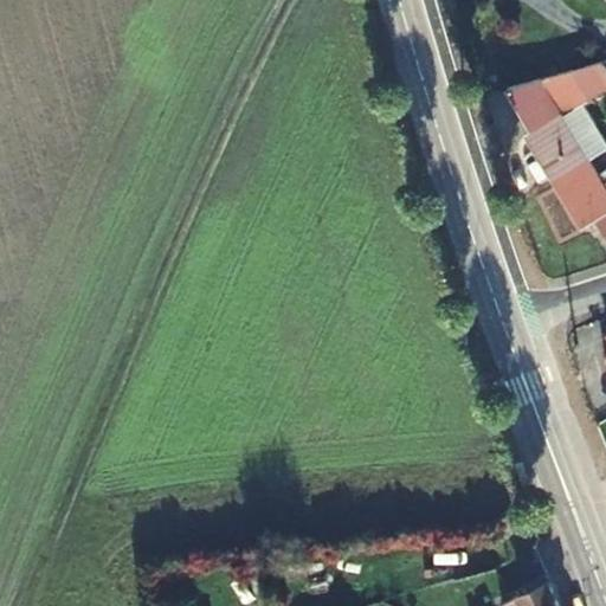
[(528,135),(528,134),(555,179),(590,159),(563,115),(605,88),(605,66),(603,60),(515,85),(540,126),(527,133),(528,135)]
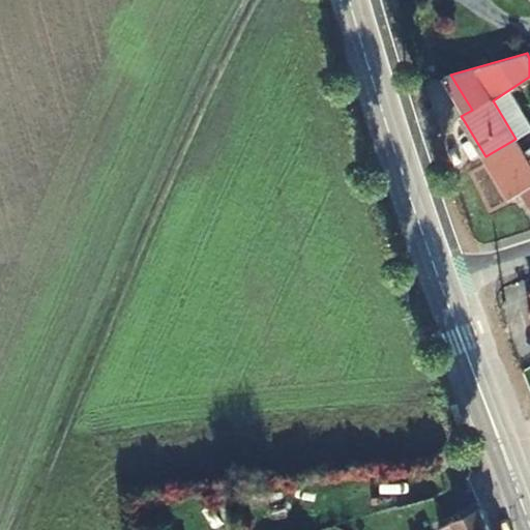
[(529,163),(516,139),(486,156),(509,196),(508,197),(509,198),(521,190),(529,205),(529,204),(529,163)]
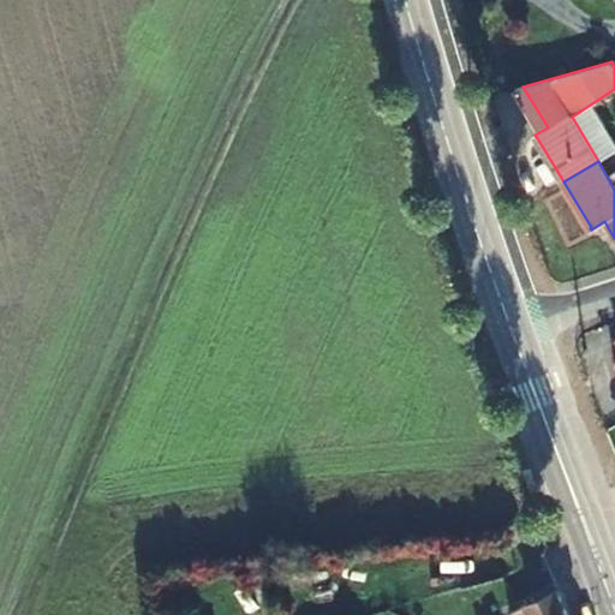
[(509,550),(525,543),(518,526),(502,533),(509,550)]
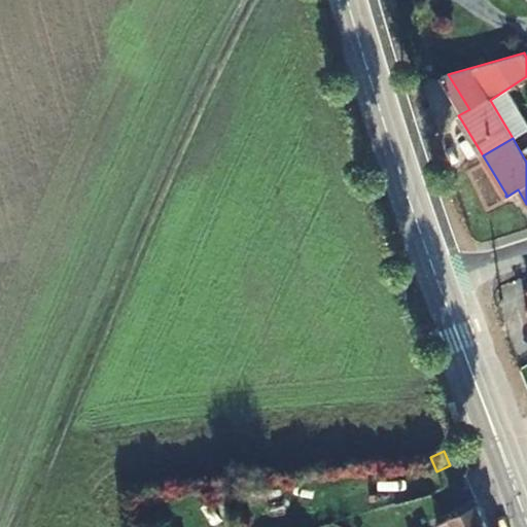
[(486,526),(480,511),(440,526),(486,526)]
